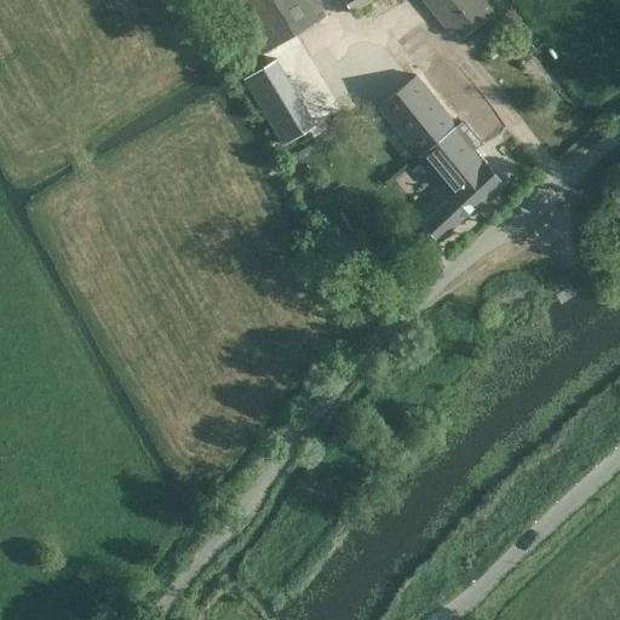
[(230,0),(263,53),(326,15),(316,0),(230,0)]
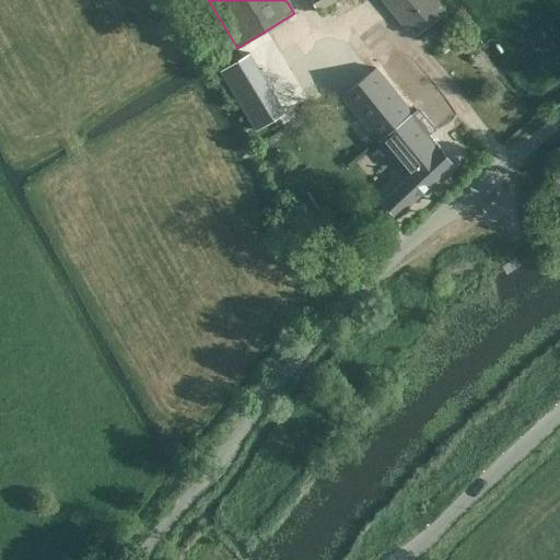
[(310,0),(318,12),(337,0),(310,0)]
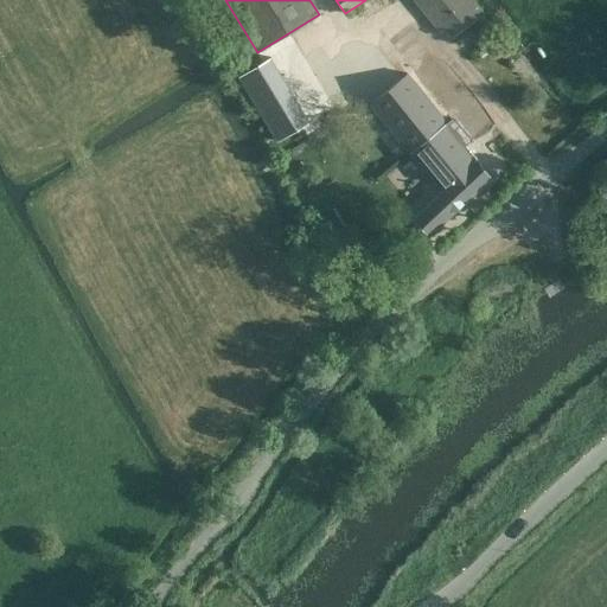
[(414,0),(447,42),(483,13),(472,0),(414,0)]
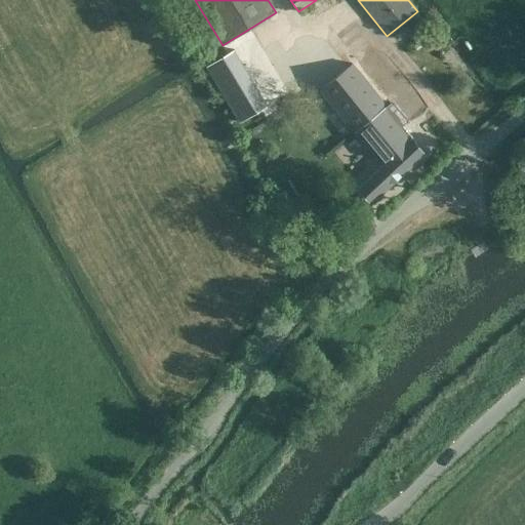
[(310,30),(287,53),(309,75),(331,51),(310,30)]
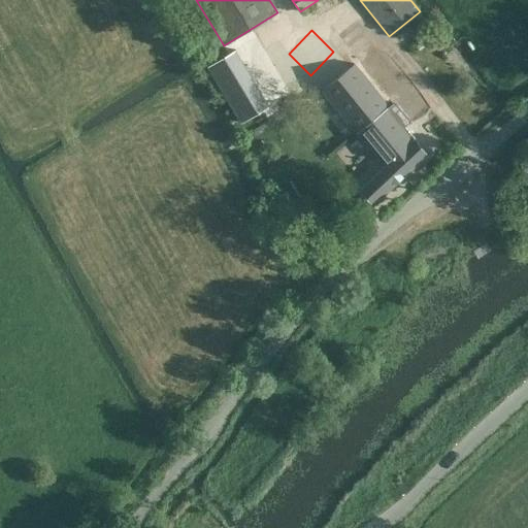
[(377,45),(359,61),(393,101),(389,105),(389,106),(405,127),(429,107),(377,45)]
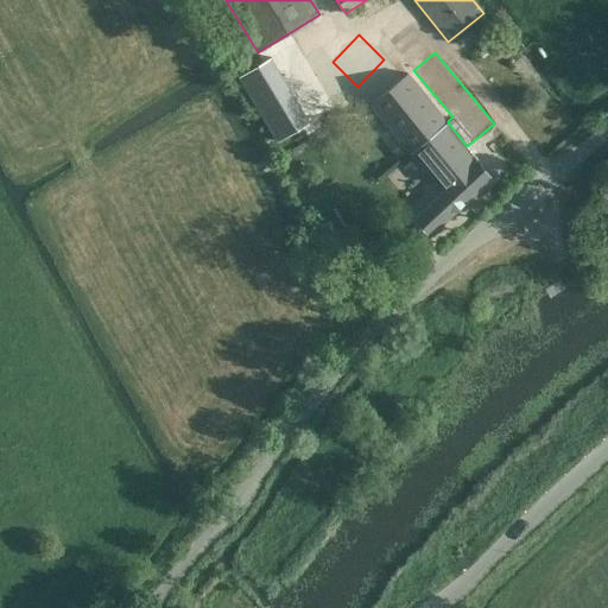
[(278,141),(310,121),(271,57),(239,76),(278,141)]
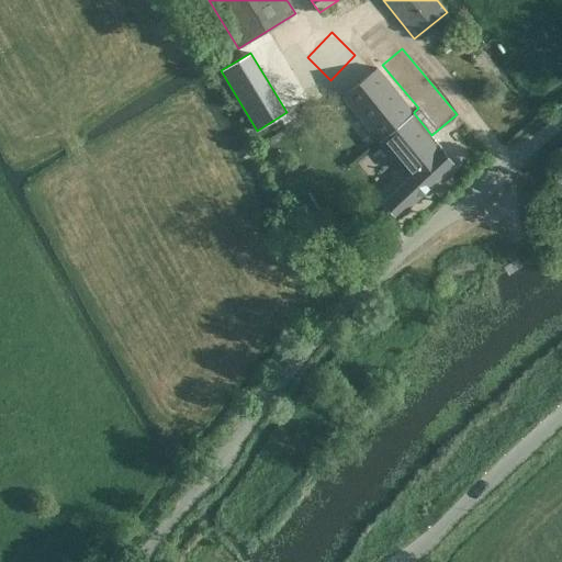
[(429,137),(431,135),(414,113),(378,68),(344,96),(409,177),(384,201),(398,216),(454,165),(440,148),(429,137)]
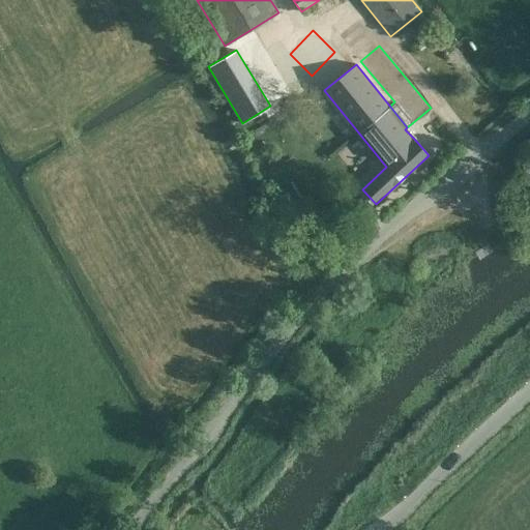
All buildings are outlined.
